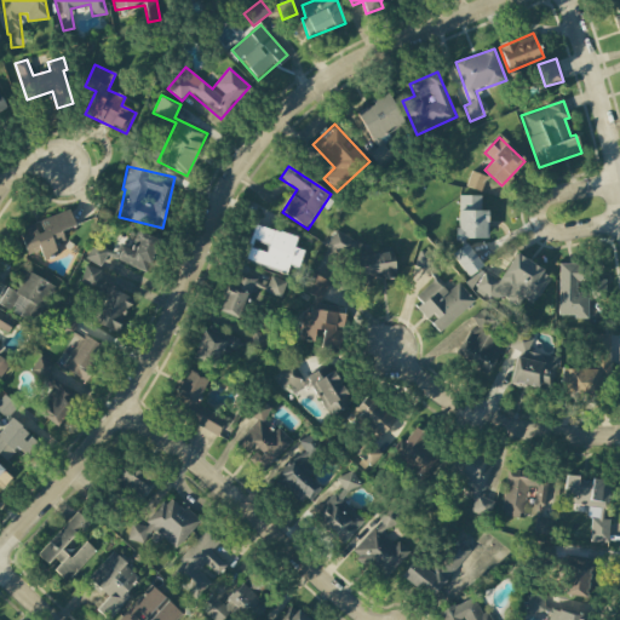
[(481,191),(486,177),(471,171),(466,187),(481,191)]
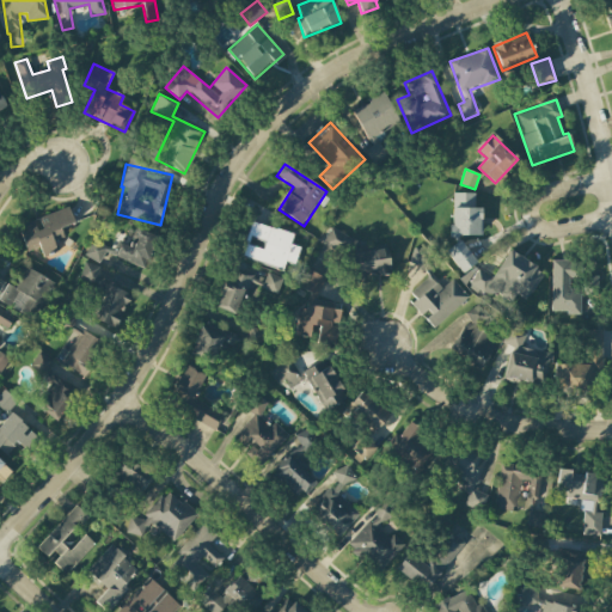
[(482,237),(482,208),(475,208),(475,194),(452,193),(451,236),(482,237)]
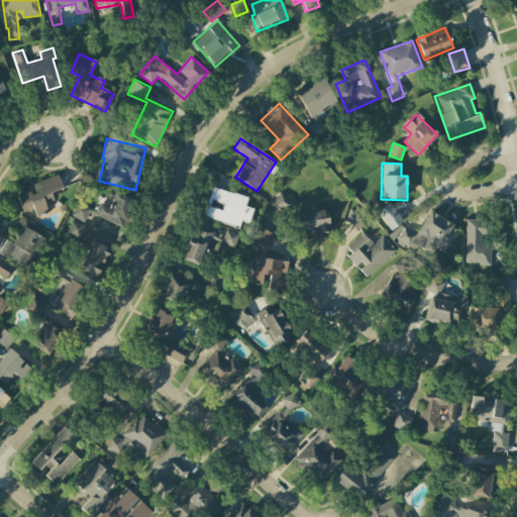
[(50,193),(63,188),(58,176),(14,191),(22,213),(33,209),(35,215),(47,210),(44,204),(54,201),(50,193)]
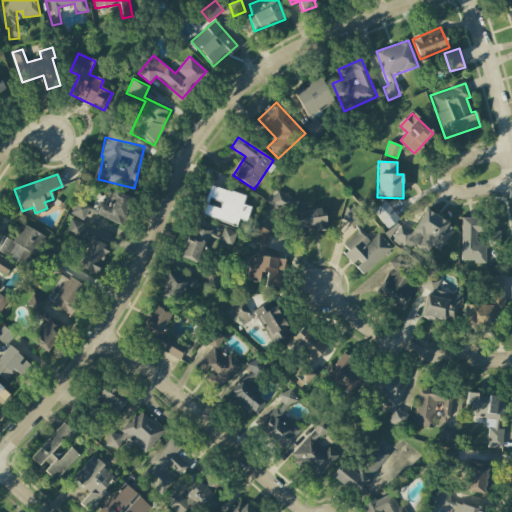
[(245,196),(210,186),(202,215),(236,225),(238,219),(246,221),(251,207),(242,204),(245,196)]
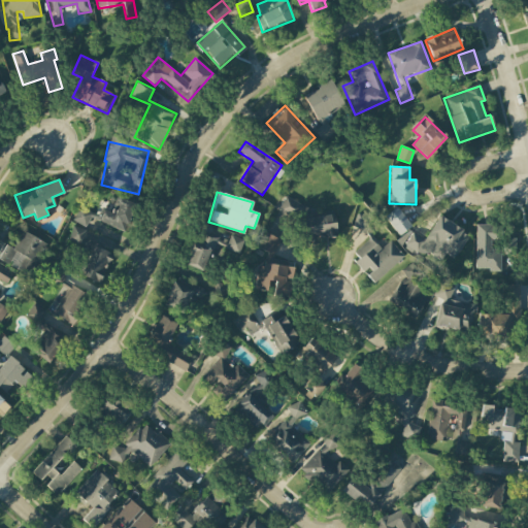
[(73,221),(86,227),(91,217),(124,232),(136,205),(119,197),(111,213),(102,208),(98,217),(79,207),(73,221)]
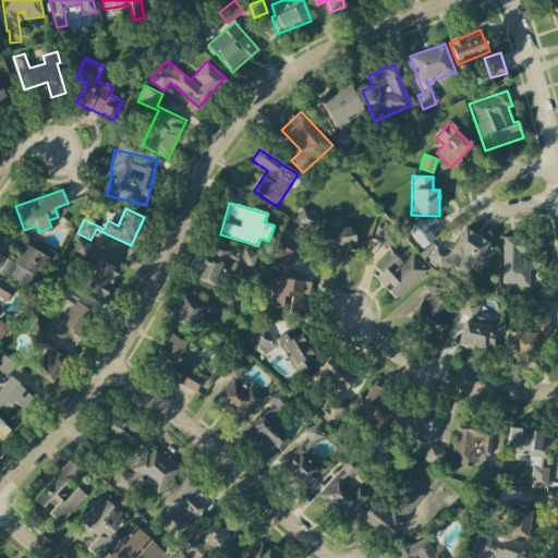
[(293,232),(316,237),(320,215),(299,210),(293,232)]
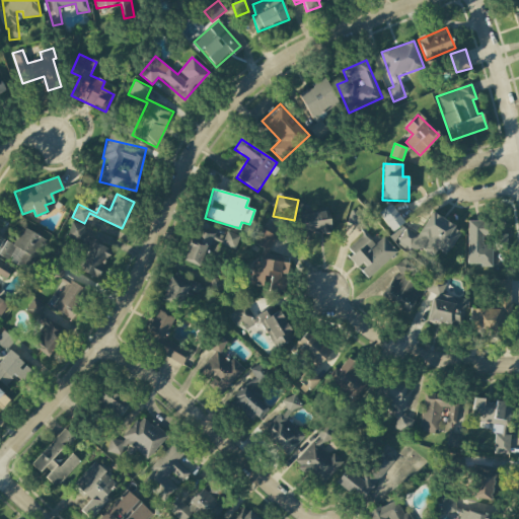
[(378,212),(391,232),(403,223),(391,204),(378,212)]
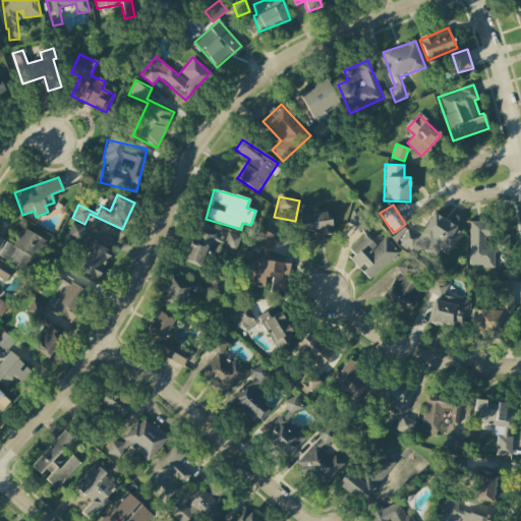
[(333,232),(331,220),(327,220),(326,213),(300,216),(303,237),(333,232)]
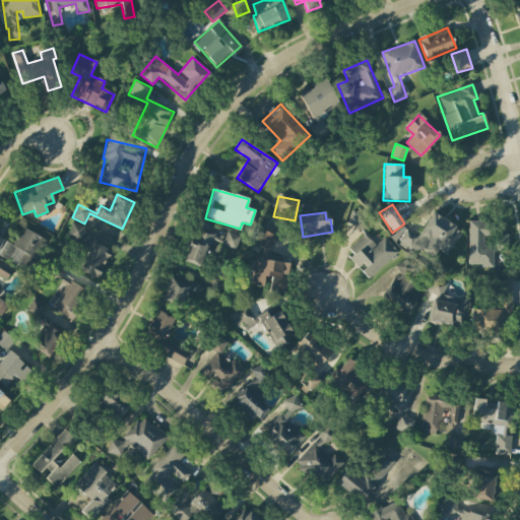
[(417,236),(406,230),(399,241),(430,259),(436,248),(448,255),(462,232),(432,212),(417,236)]
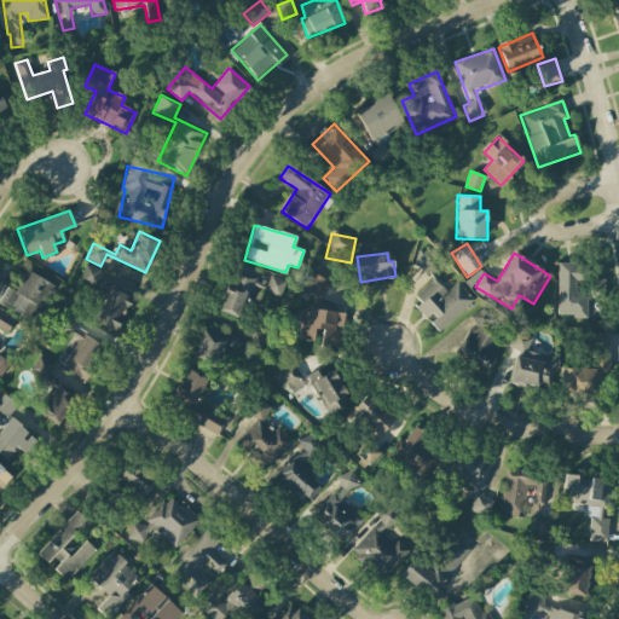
[(80,279),(94,287),(102,271),(87,264),(80,279)]
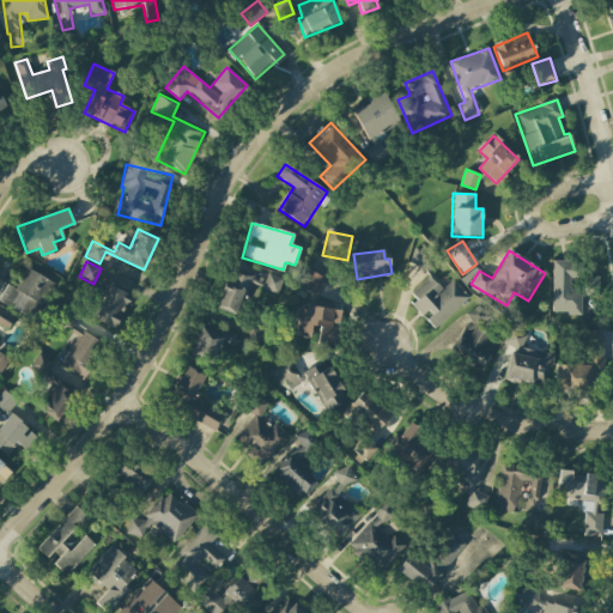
[(581,314),(581,291),(574,290),(574,261),(553,261),(552,314),(581,314)]
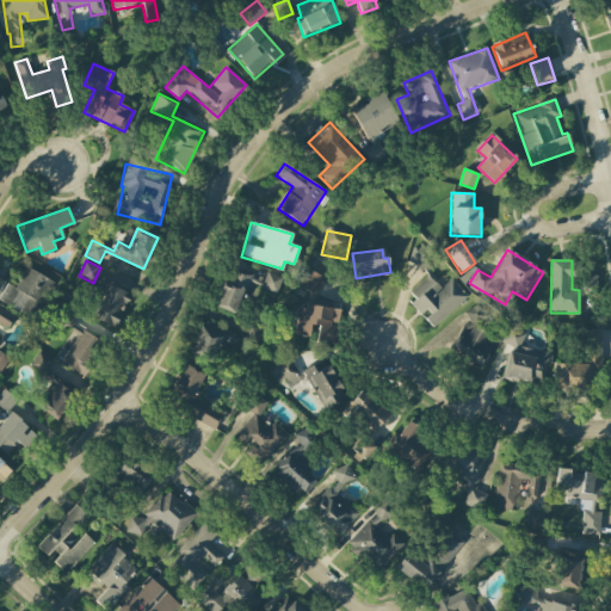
[(53,279),(20,266),(12,285),(0,279),(0,302),(36,318),(53,279)]
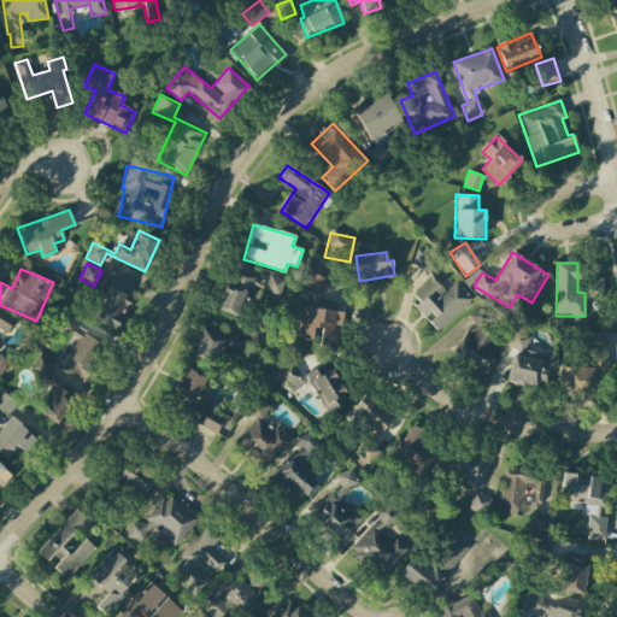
[(231,271),(218,309),(240,317),(251,286),(280,297),(286,280),(268,274),(265,283),(231,271)]
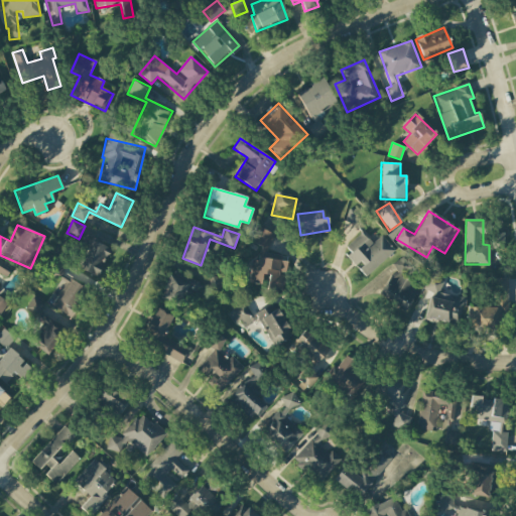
[(395,251),(381,236),(372,244),(362,233),(343,250),(367,277),(395,251)]
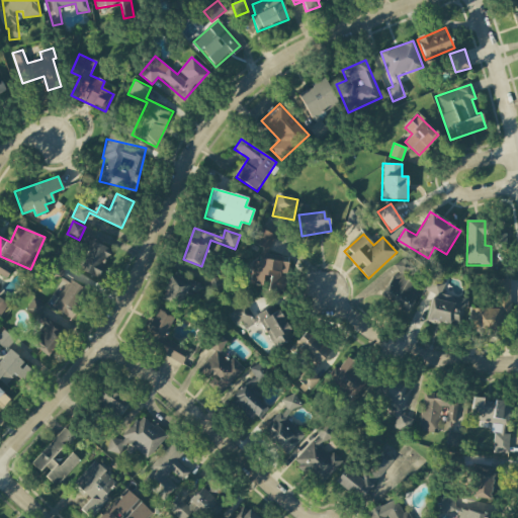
[(505,234),(491,234),(492,250),(506,249),(505,234)]
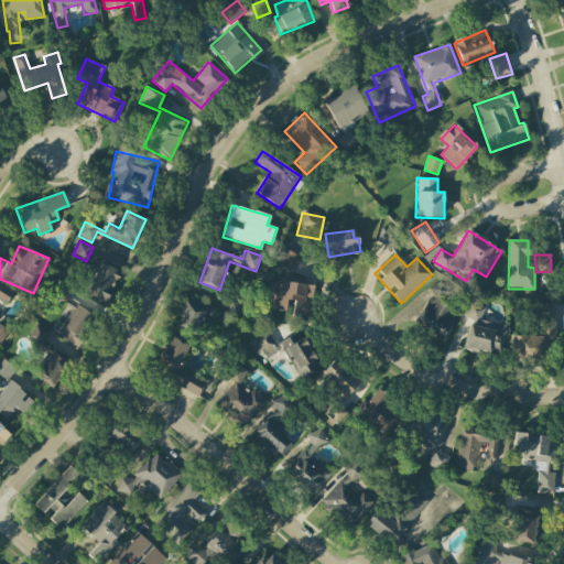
[(107,303),(121,272),(98,262),(85,292),(107,303)]
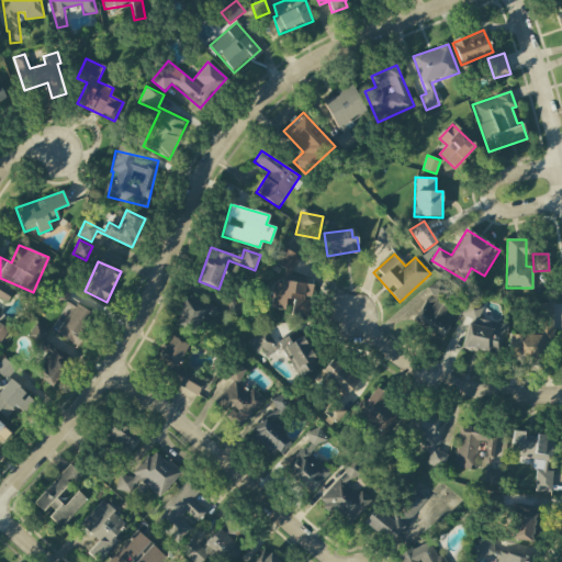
[(313,284),(277,280),(272,308),(284,310),(285,300),(292,301),(291,315),(307,317),(313,284)]
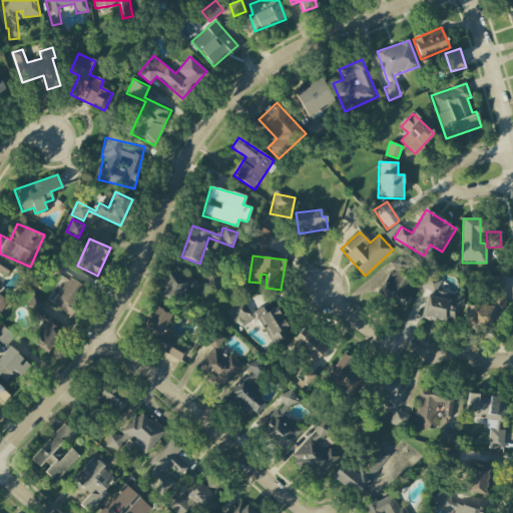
[(0,286),(0,273),(6,277),(12,267),(0,259),(0,286)]
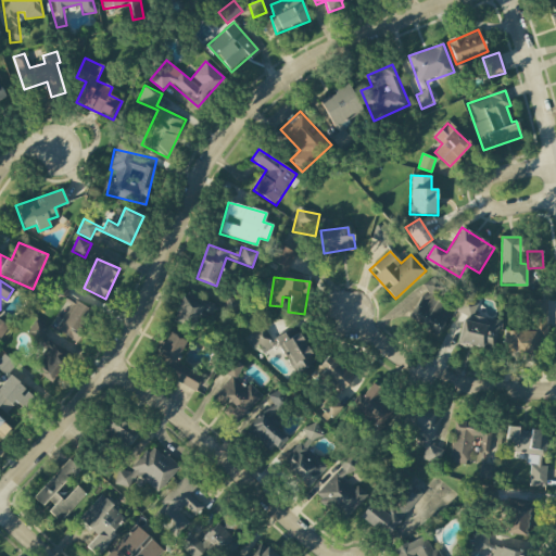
[(414,325),(442,331),(446,313),(437,310),(444,285),(426,280),(414,325)]
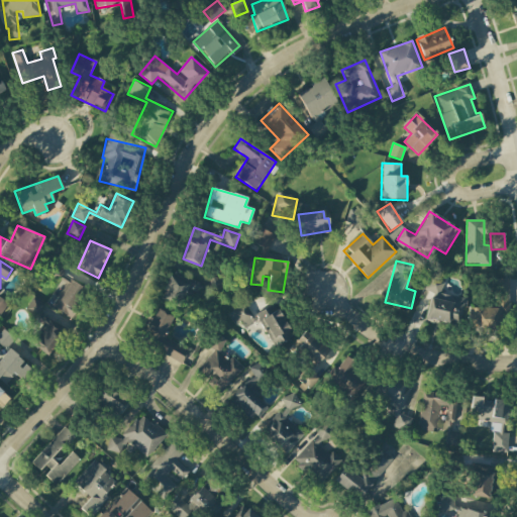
[(162,299),(183,306),(188,293),(214,302),(222,280),(211,276),(209,284),(172,271),(162,299)]
